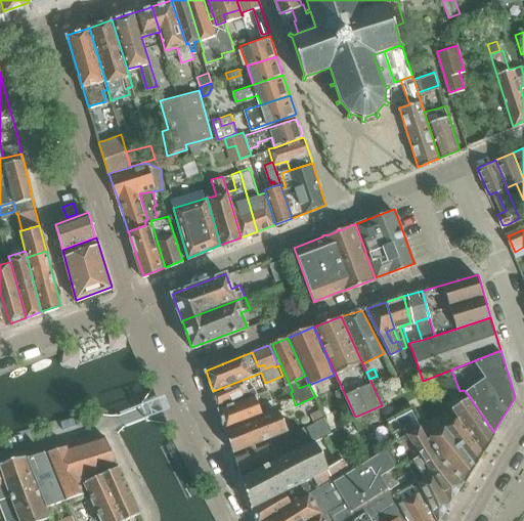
[(224,403),(235,399),(247,394),(247,392),(251,390),(254,395),(268,389),(265,383),(261,373),(213,391),(219,405),(224,403)]
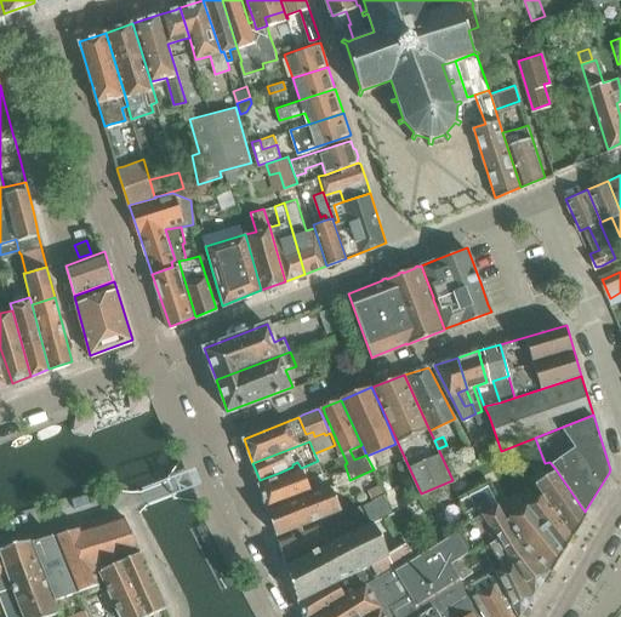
[(323,472),(319,461),(318,461),(301,468),(297,462),(292,464),(292,467),(279,473),(280,475),(267,481),(261,484),(269,508),(313,492),(307,479),(323,472)]
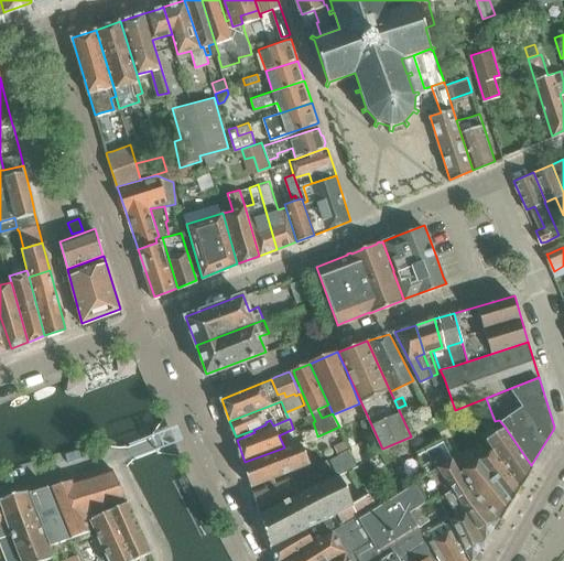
[(505,427),(487,439),(495,451),(518,486),(531,465),(505,427)]
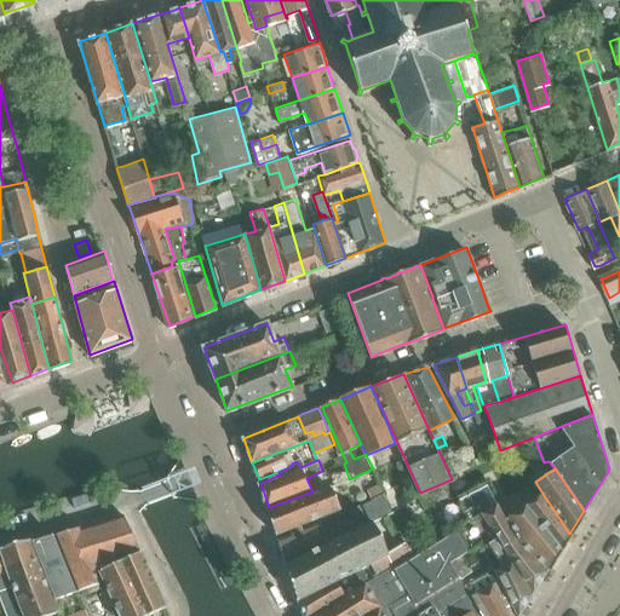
[(379,483),(367,489),(371,498),(383,493),(379,483)]
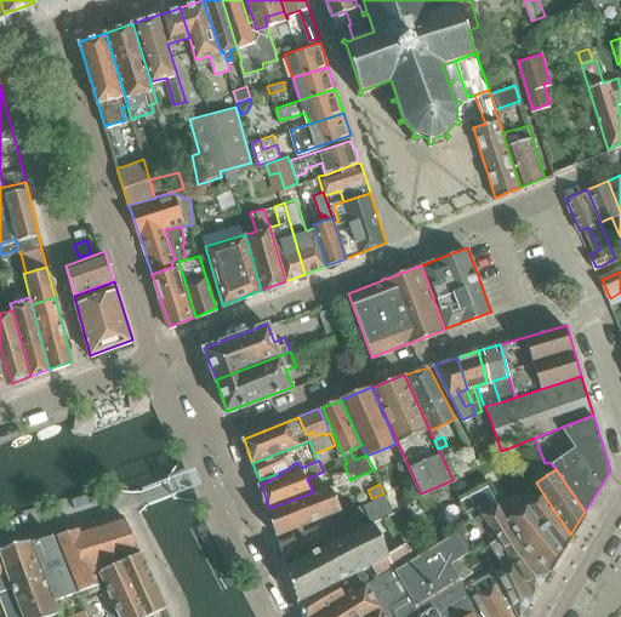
[(499,538),(535,592),(548,569),(523,546),(508,521),(500,504),(488,484),(460,498),(469,520),(471,523),(483,542),(485,547),(490,544),(499,538)]
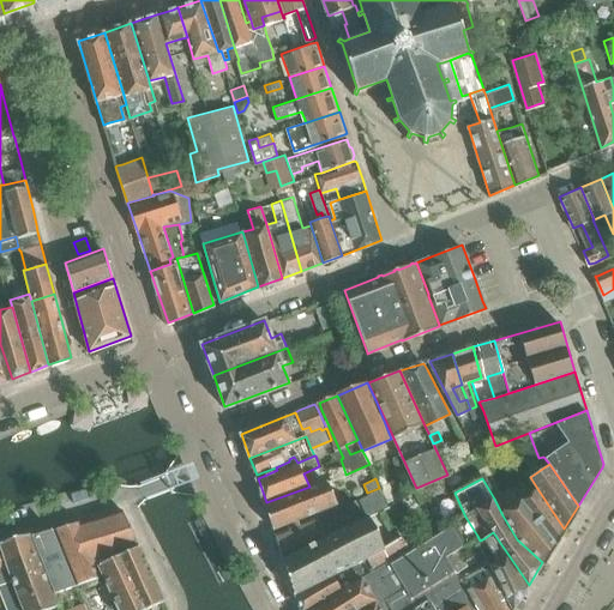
[(326,481),(272,502),(266,505),(274,527),(281,525),(337,503),(326,481)]
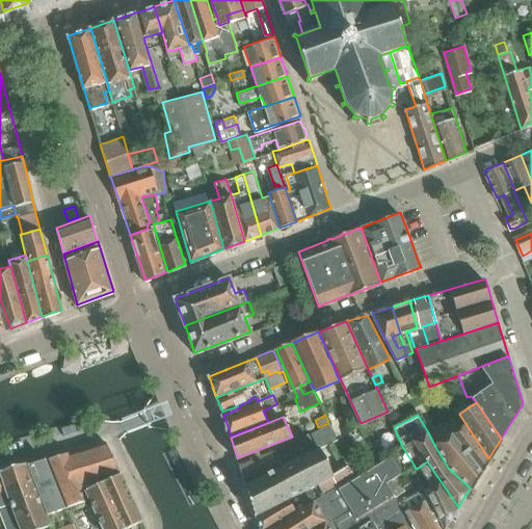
[(336,418),(329,421),(330,424),(337,434),(342,431),(336,418)]
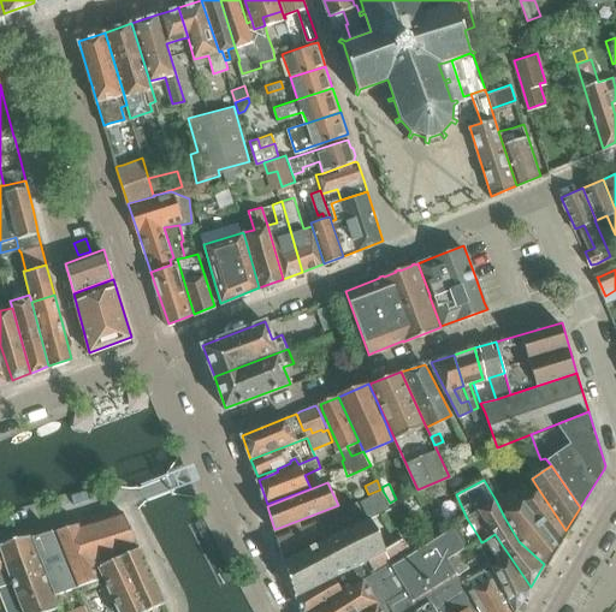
[(540,492),(504,517),(519,541),(544,564),(566,530),(540,492)]
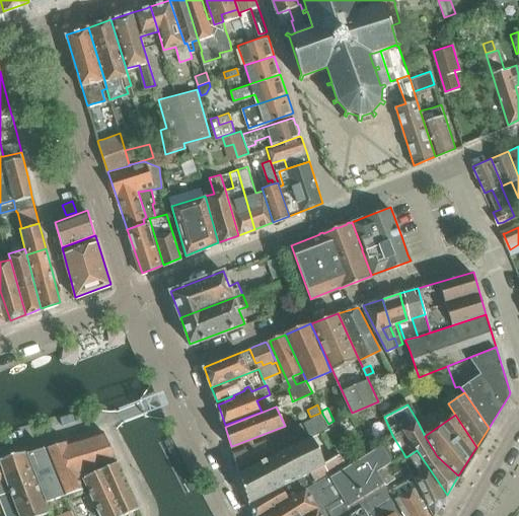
[(296,424),(285,428),(289,437),(300,432),(296,424)]
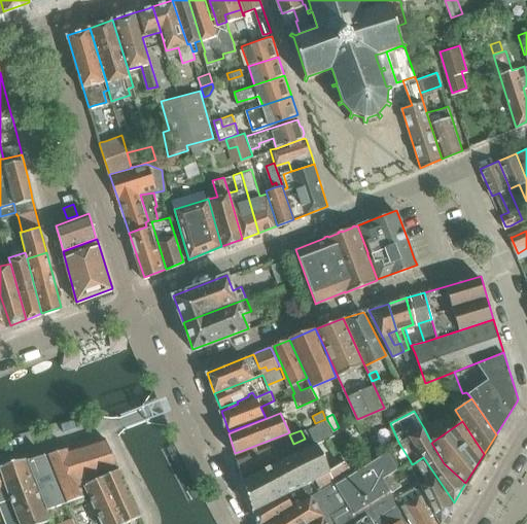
[(293,444),(289,434),(236,456),(243,480),(281,460),(277,451),(293,444)]
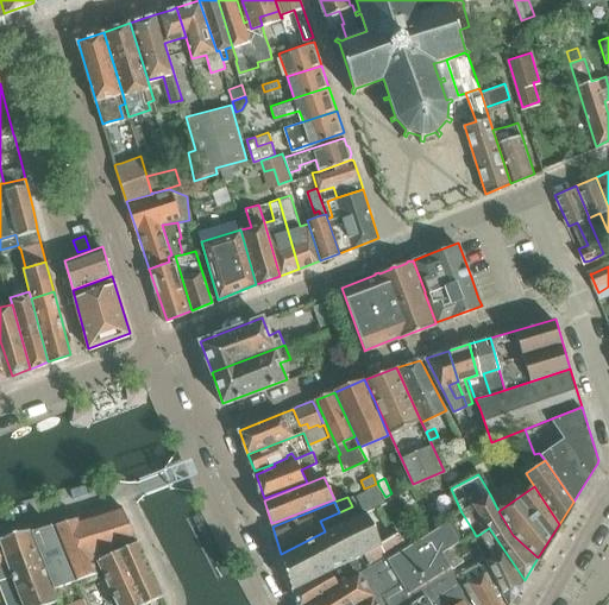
[(121,504),(51,524),(74,580),(98,572),(98,571),(102,568),(99,560),(138,542),(121,504)]
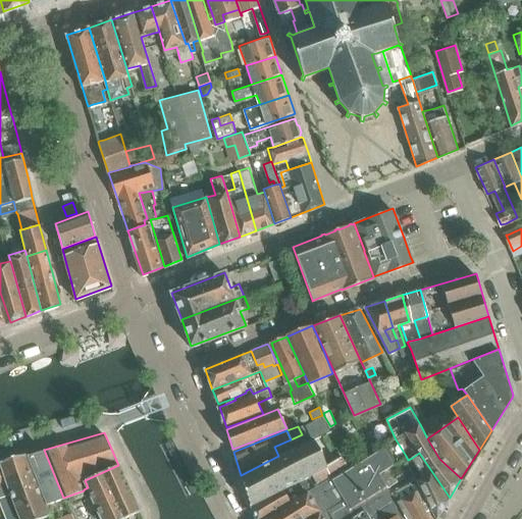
[(312,486),(305,490),(307,492),(320,514),(322,518),(347,518),(355,515),(354,514),(364,508),(371,518),(408,518),(399,503),(390,489),(388,486),(379,472),(387,467),(395,463),(406,456),(396,439),(395,437),(383,444),(349,465),(348,465),(341,469),(332,474),(331,475),(318,482),(312,486)]
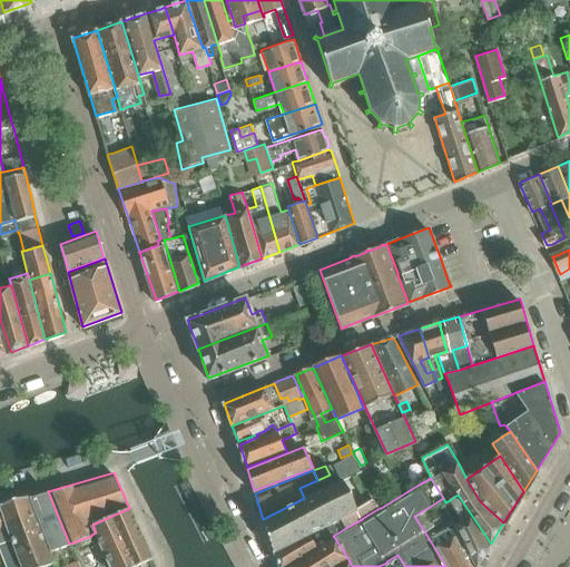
[(304,498),(263,519),(275,550),(305,535),(313,551),(335,538),(333,536),(341,531),(334,520),(341,517),(347,527),(362,519),(363,518),(372,512),(380,508),(373,498),(369,491),(352,500),(342,479),(304,498)]
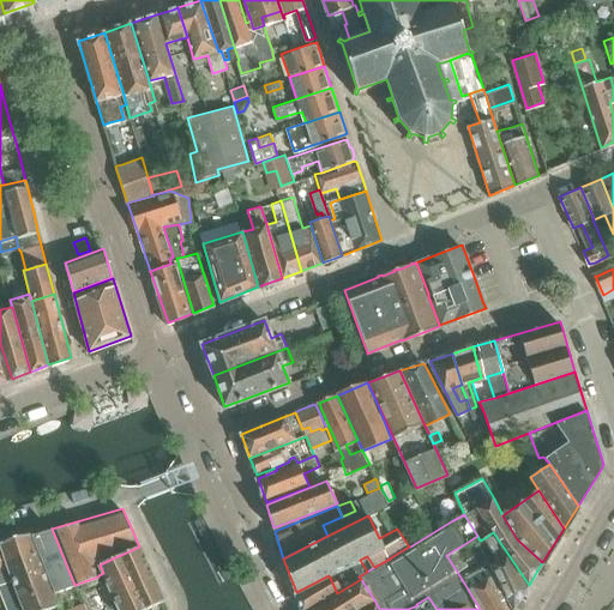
[(52,529),(34,535),(55,591),(67,587),(74,585),(52,529)]
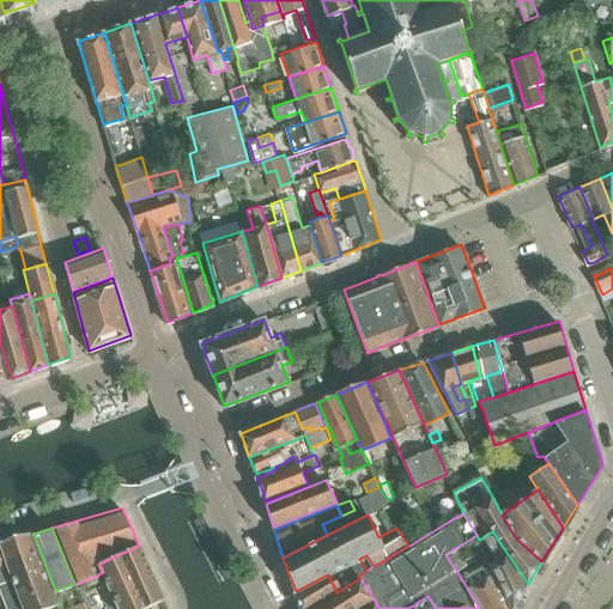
[(490,547),(483,550),(486,559),(489,564),(493,572),(510,608),(511,608),(527,586),(528,584),(492,531),(484,537),(490,547)]
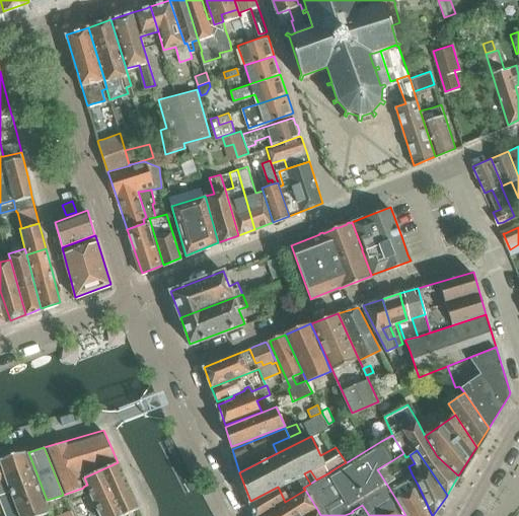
[(27,453),(1,460),(12,489),(17,501),(22,515),(35,515),(49,511),(31,465),(27,453)]
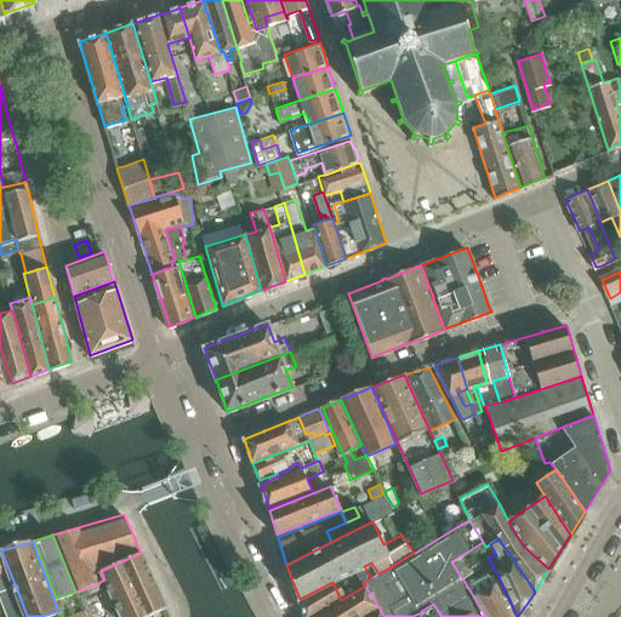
[(1,550),(0,549),(0,589),(15,584),(1,550)]
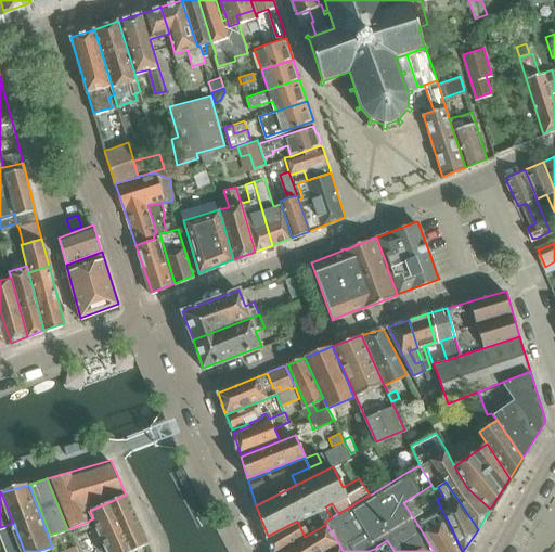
[(108,551),(127,551),(149,542),(126,495),(90,511),(93,518),(108,551)]
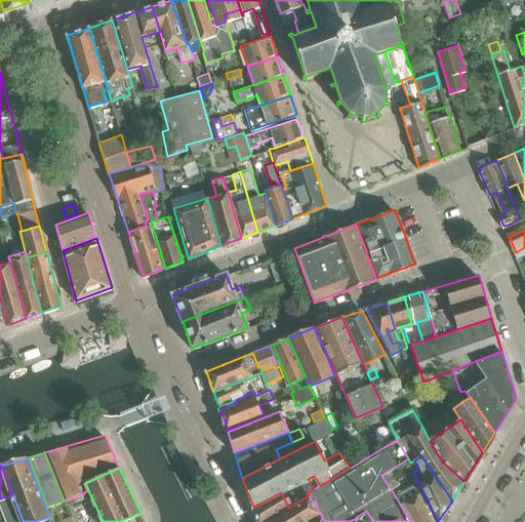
[(390,470),(381,475),(391,489),(399,483),(390,470)]
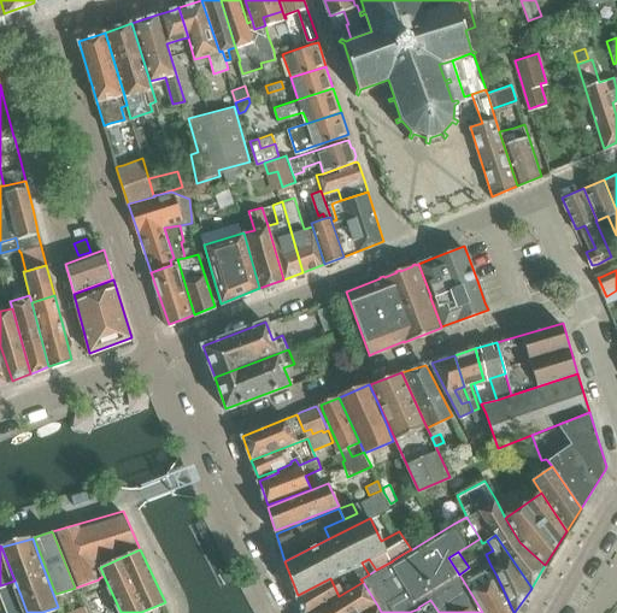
[(489,563),(462,578),(471,594),(482,612),(513,612),(497,576),(492,567),(489,563)]
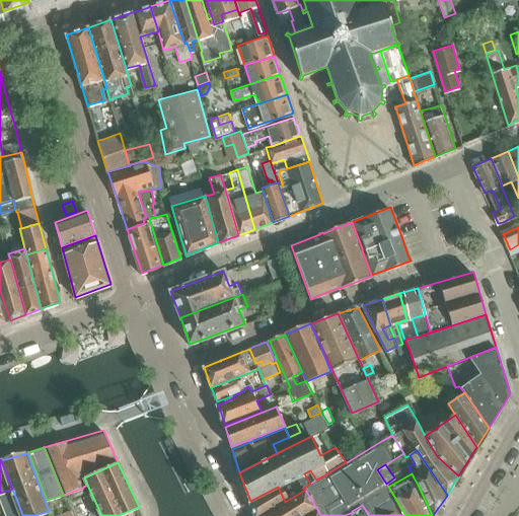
[(255,515),(261,515),(285,502),(278,487),(250,501),(255,515)]
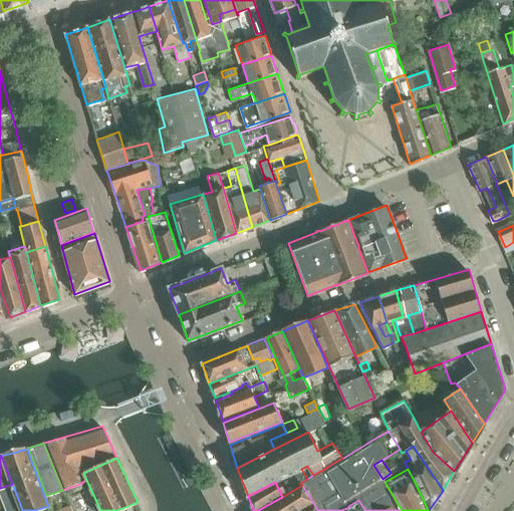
[(305,510),(315,506),(302,485),(282,497),(258,510),(305,510)]
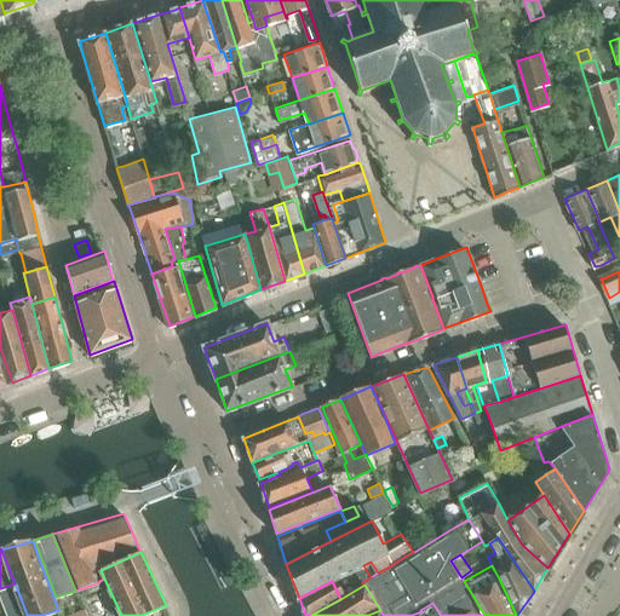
[(84,600),(75,604),(79,615),(82,615),(89,614),(84,600)]
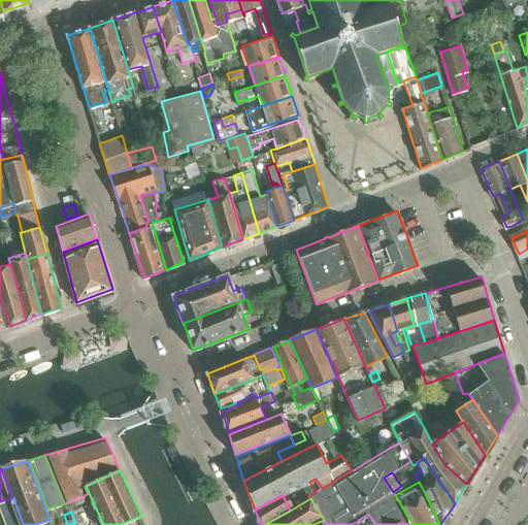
[(67,524),(64,515),(56,518),(59,524),(67,524)]
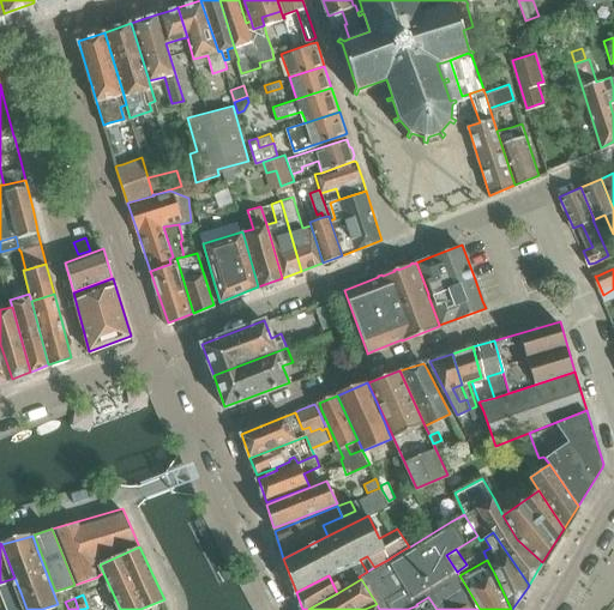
[(434,609),(427,599),(410,609),(434,609)]
